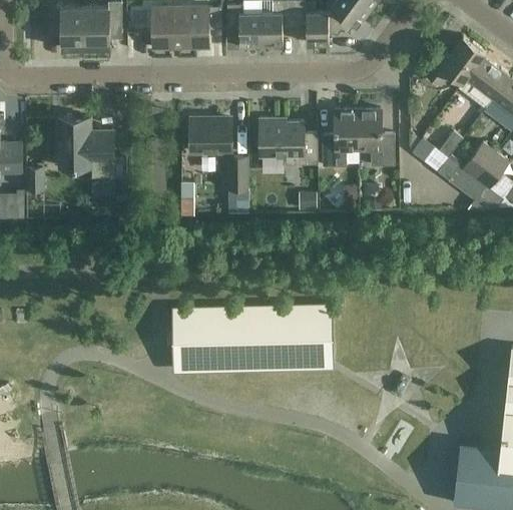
[(295,28),(294,0),(273,0),(273,1),(261,1),(262,47),(275,47),(275,44),(283,44),(283,28),(295,28)]
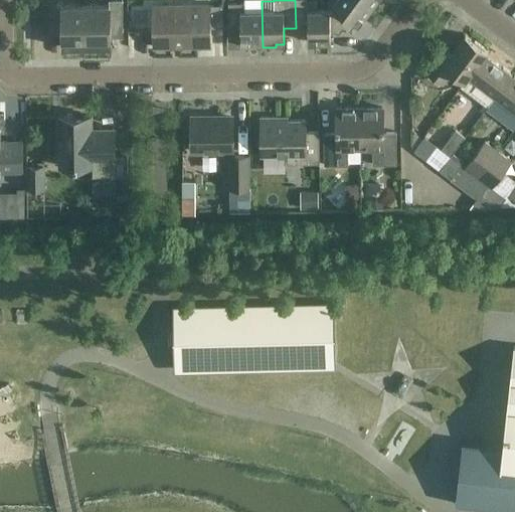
[(330,46),(330,34),(329,12),(317,12),(317,4),(307,4),(307,0),(302,0),(295,0),(296,28),(307,28),(308,44),(316,44),(316,46),(330,46)]
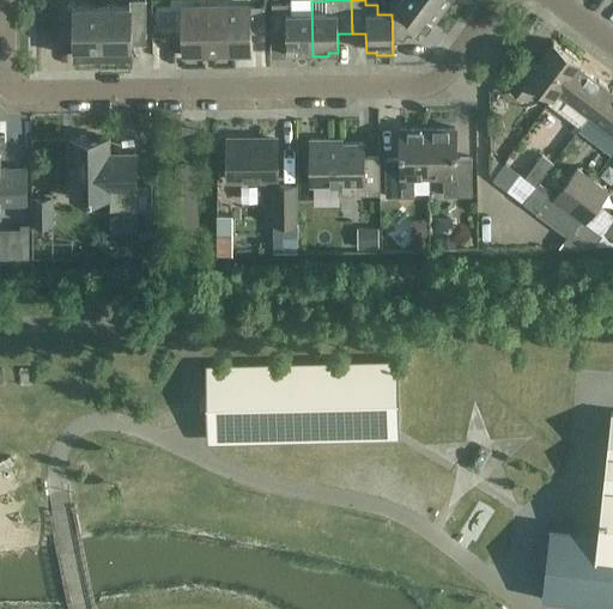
[(434,25),(443,12),(426,0),(392,0),(388,5),(392,14),(393,41),(404,41),(407,36),(416,42),(416,41),(416,40),(423,30),(425,31),(431,23),(434,25)]
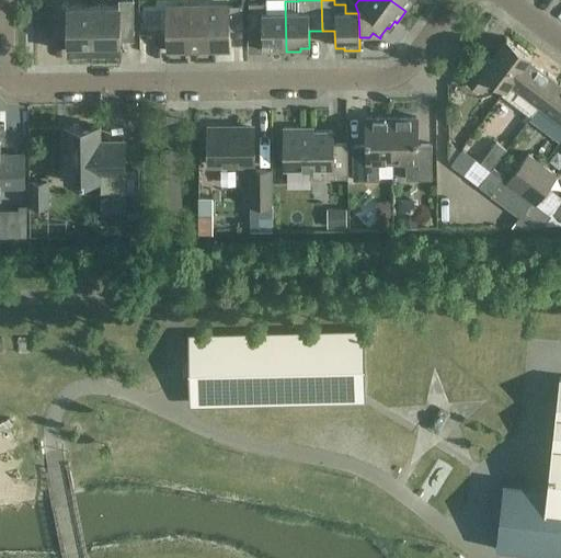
[(390,0),(405,11),(413,0),(390,0)]
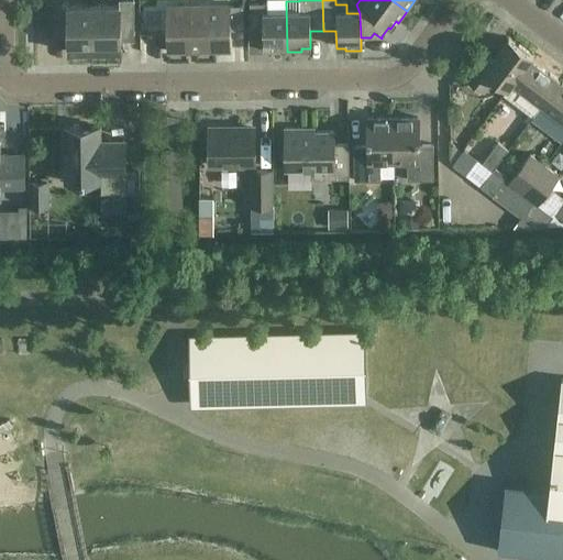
[(120,35),(134,35),(133,1),(119,1),(119,8),(91,8),(91,54),(120,54),(120,35)]
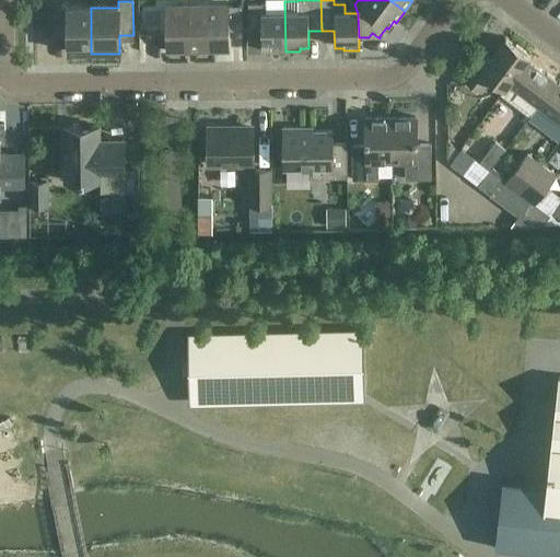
[(286,51),(284,1),(264,1),(264,6),(247,6),(248,28),(247,28),(247,33),(248,33),(248,32),(261,32),(261,49),(270,49),(270,51),(286,51)]
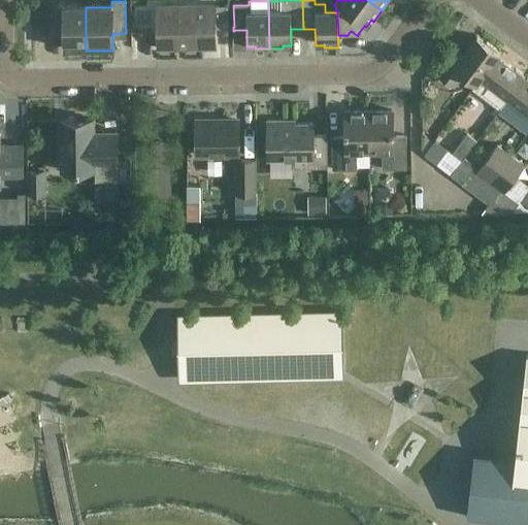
[(64,7),(64,5),(43,5),(43,34),(63,34),(63,51),(86,51),(86,7),(64,7)]
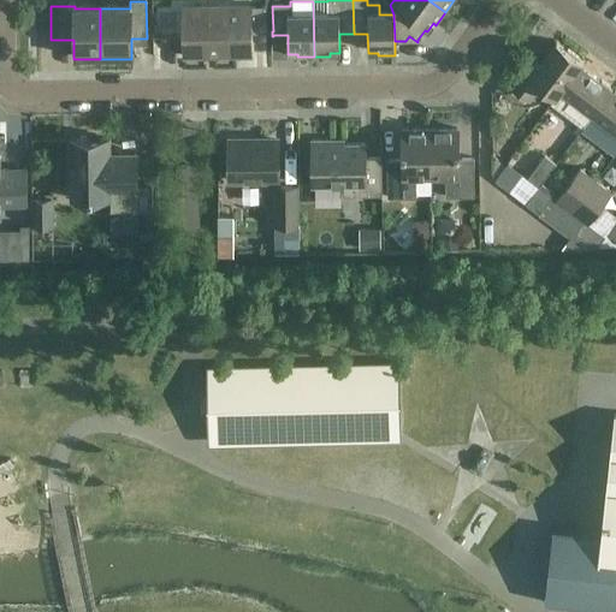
[(266,9),(182,10),(182,58),(252,57),(252,35),(266,35),(266,9)]
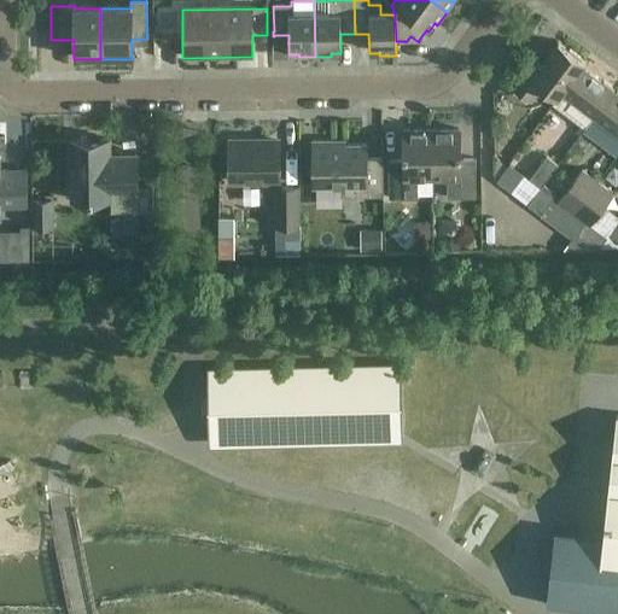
[(581,68),(583,64),(558,45),(541,68),(529,59),(509,86),(531,103),(542,88),(557,99),(561,94),(560,93),(581,68)]
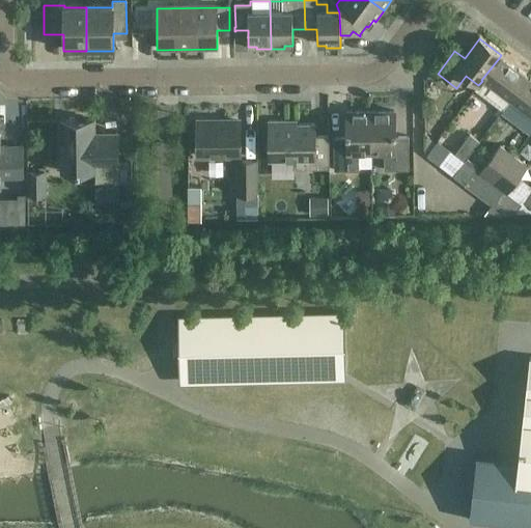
[(527,80),(499,58),(481,80),(482,81),(492,88),(484,99),(503,112),(510,102),(527,80)]
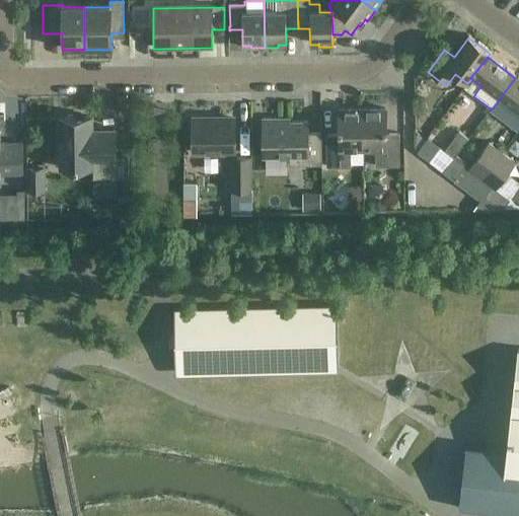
[(518,115),(518,80),(515,78),(499,99),(518,115)]
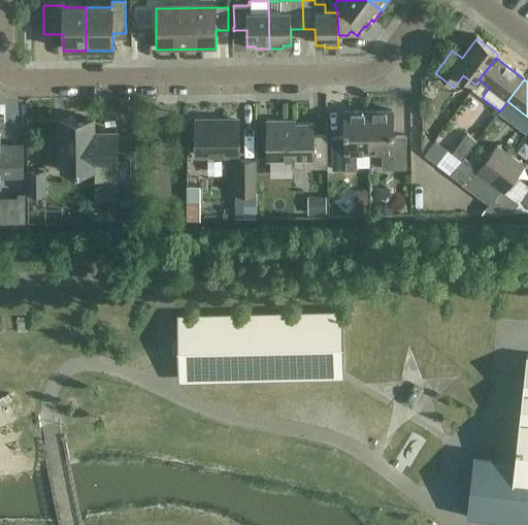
[(369,154),(368,112),(344,113),(344,138),(331,138),(332,171),(357,171),(357,154),(369,154)]
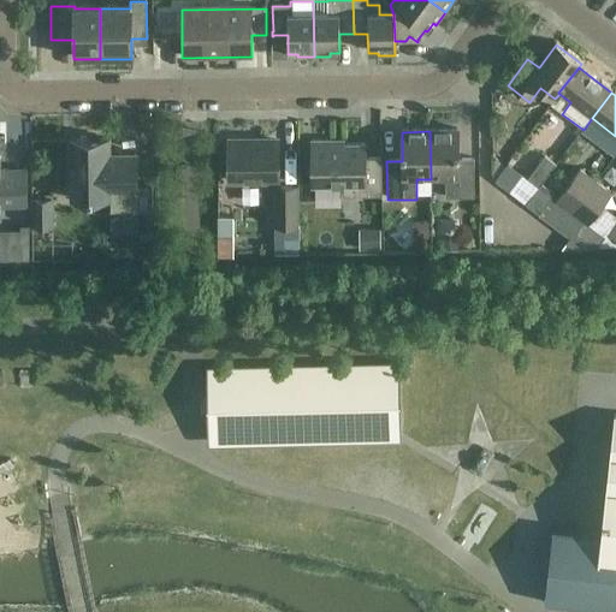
[(457,131),(430,131),(431,179),(445,179),(445,200),(474,198),(474,160),(458,160),(457,131)]
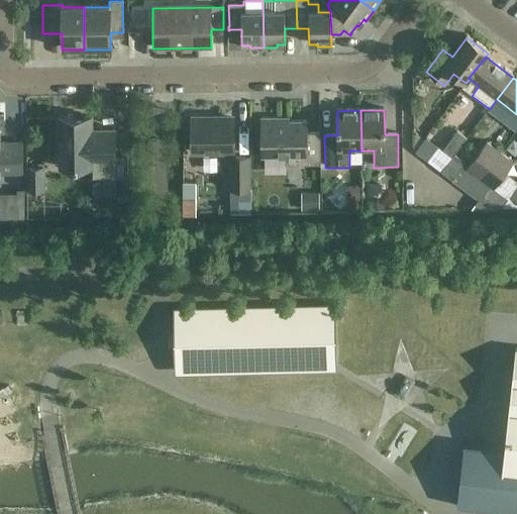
[(115,159),(114,130),(92,131),(91,118),(59,119),(59,169),(92,169),(92,162),(115,161),(115,159)]
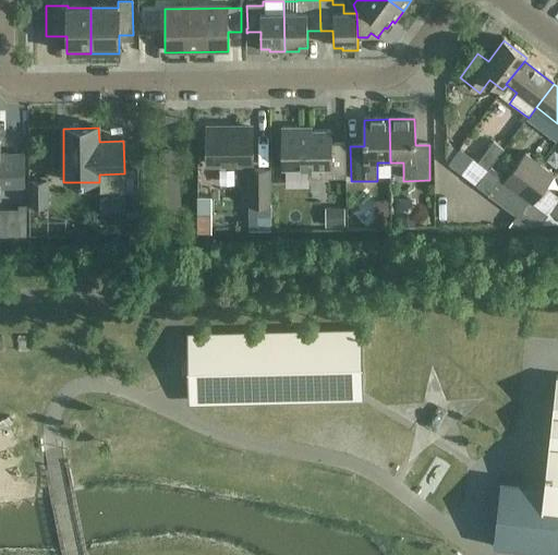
[(251,165),(251,130),(207,130),(207,165),(251,165)]
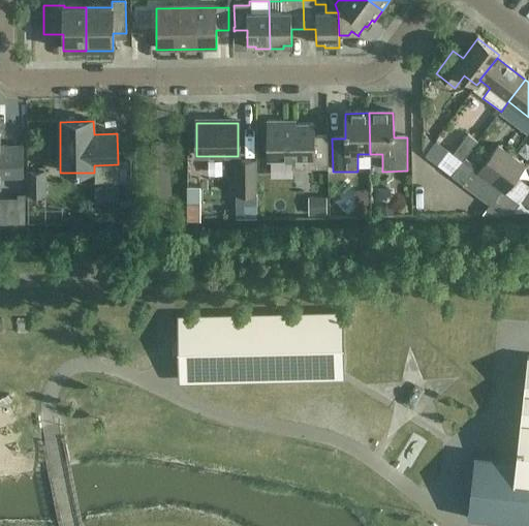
[(286,123),(267,123),(268,161),(293,161),(293,171),(328,169),(328,137),(313,137),(313,125),(286,126),(286,123)]
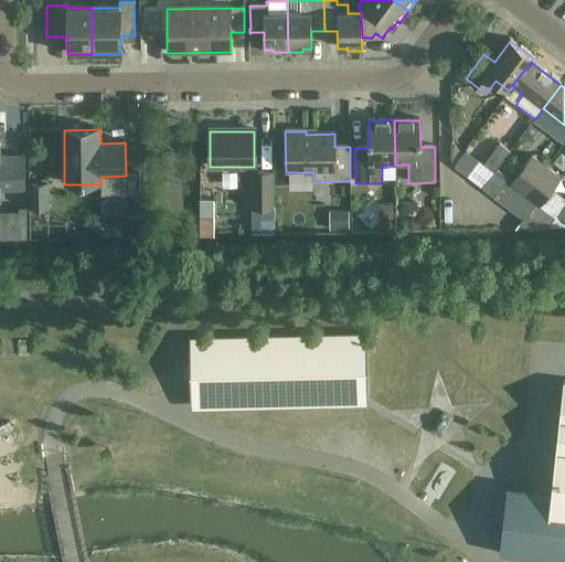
[(483,166),(493,173),(496,171),(510,152),(499,145),(483,166)]
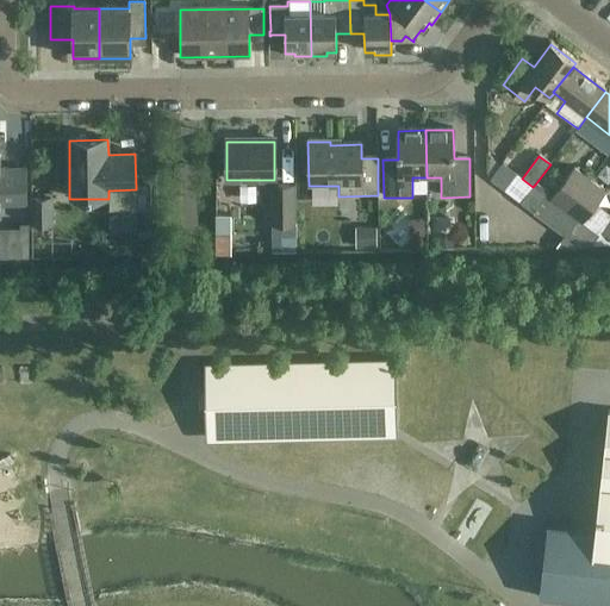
[(503,164),(491,180),(504,191),(517,175),(503,164)]
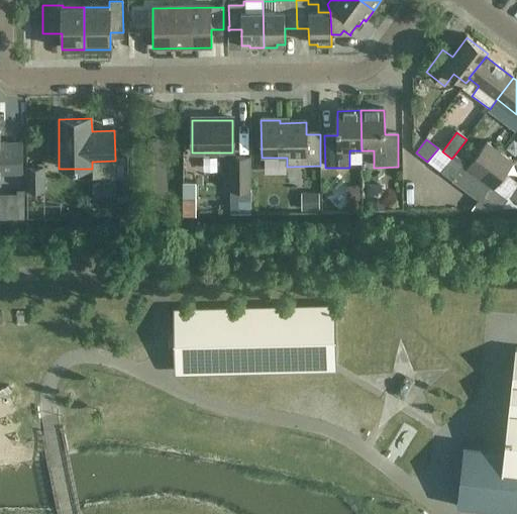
[(22,144),(0,143),(0,176),(0,175),(22,175),(22,144)]
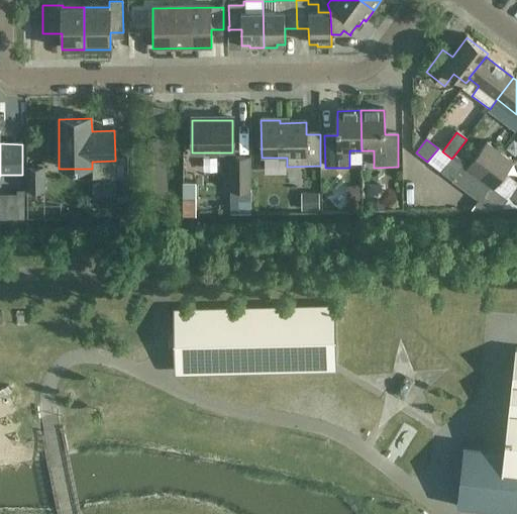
[(480,180),(500,153),(486,143),(467,170),(480,180)]
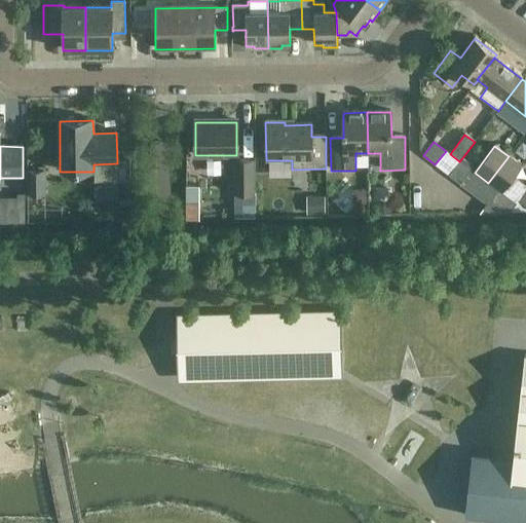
[(522,166),(509,156),(488,183),(501,193),(522,166)]
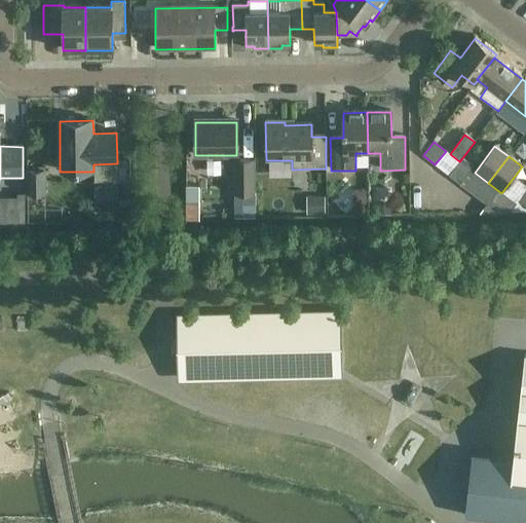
[(461,159),(459,161),(448,177),(459,185),(473,167),(461,159)]
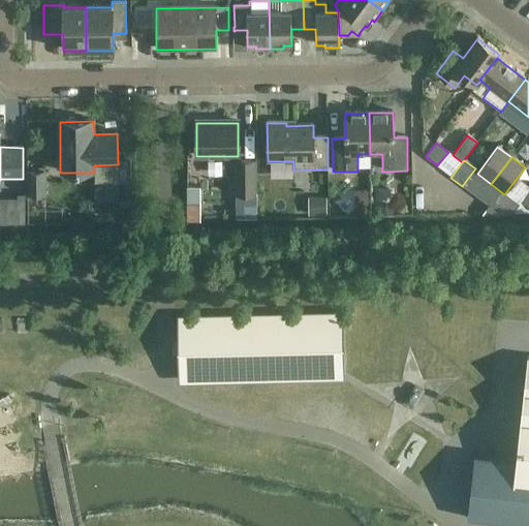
[(130,161),(118,162),(118,164),(118,183),(130,183),(130,161)]
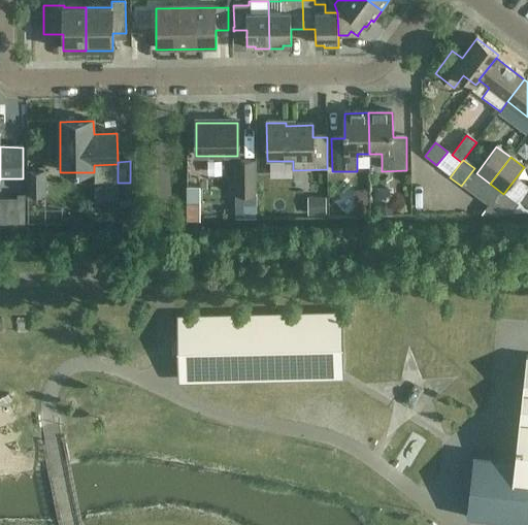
[(253,195),(252,162),(237,162),(238,195),(253,195)]
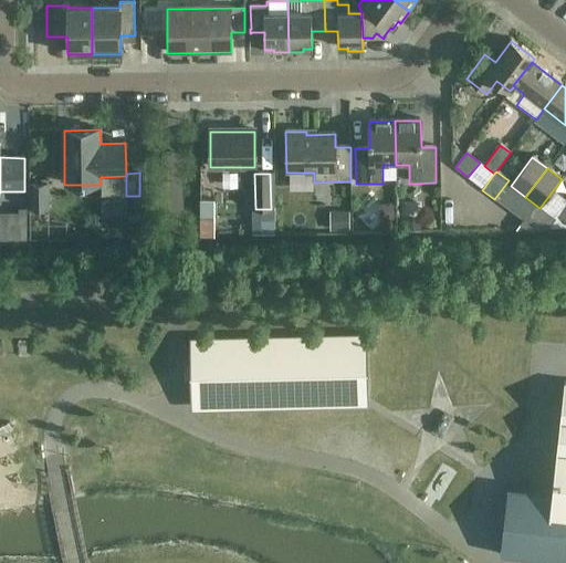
[(48,209),(48,185),(30,186),(30,209),(48,209)]
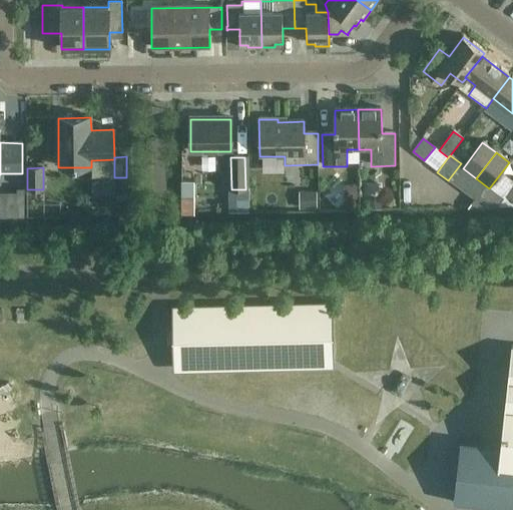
[(182,193),(196,193),(195,170),(182,171),(182,193)]
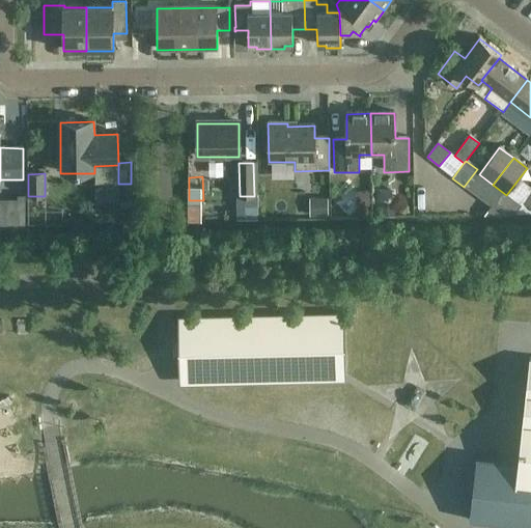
[(368,193),(357,193),(358,205),(368,205),(368,193)]
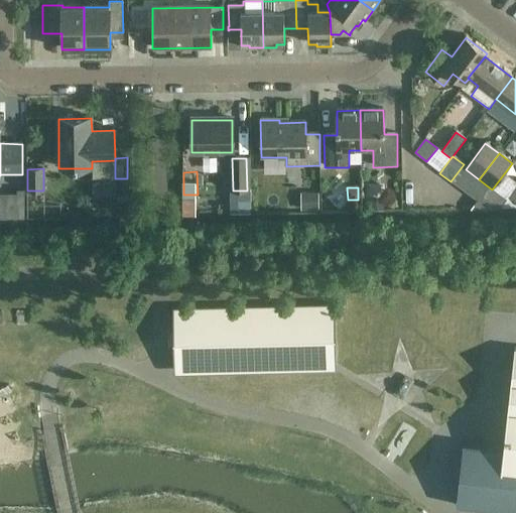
[(317,193),(304,193),(304,211),(317,211),(317,193)]
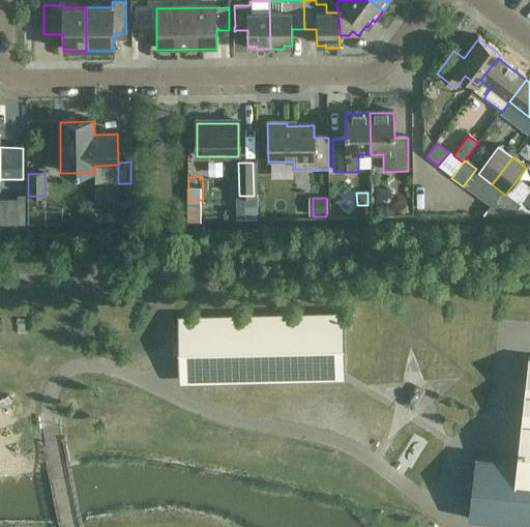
[(201,206),(187,206),(188,223),(201,223),(201,206)]
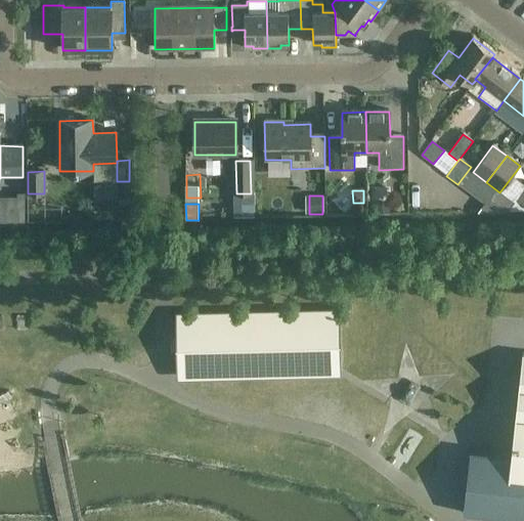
[(254,217),(254,205),(241,206),(241,217),(254,217)]
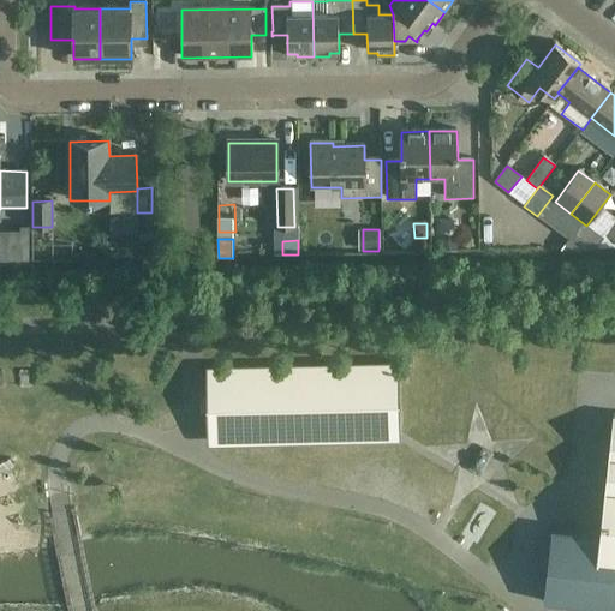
[(207,439),(400,436),(399,365),(206,370),(207,439)]
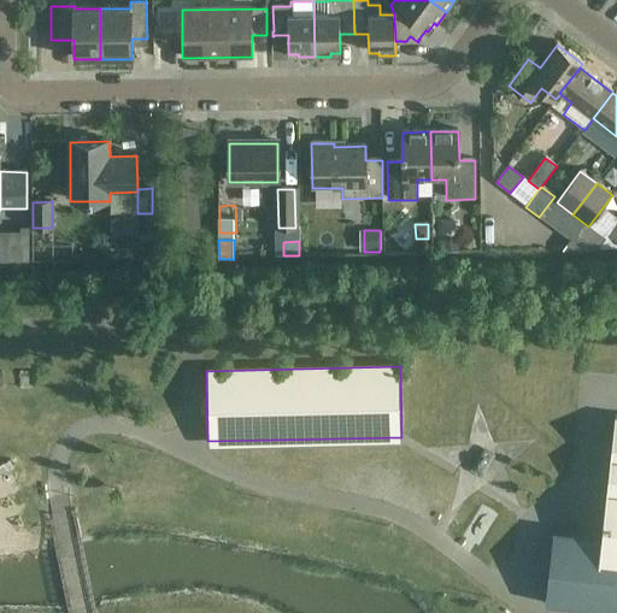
[(554,532),(546,606),(604,612),(616,612),(616,418),(615,418),(601,537),(554,532)]
